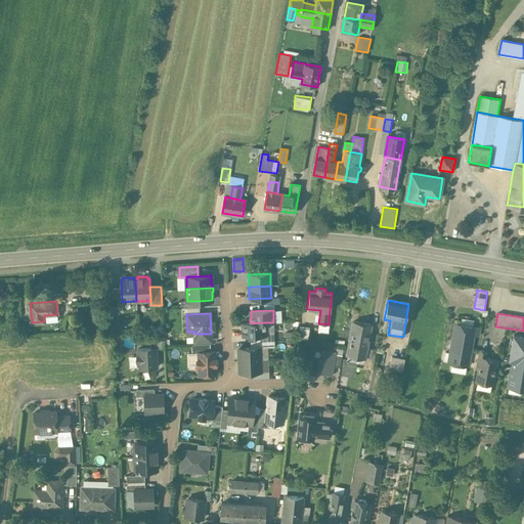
[(370,325),(353,321),(347,354),(348,355),(347,359),(344,359),(342,366),(345,367),(344,374),(353,376),(355,364),(357,356),(365,358),(370,325)]
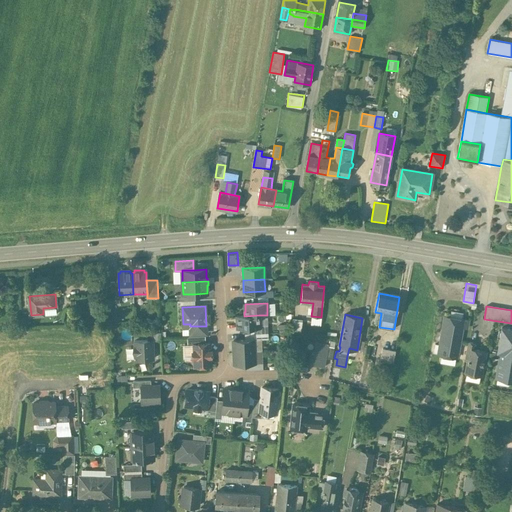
[(259,315),(244,316),(244,315),(236,316),(236,320),(237,319),(238,328),(260,327),(259,315)]
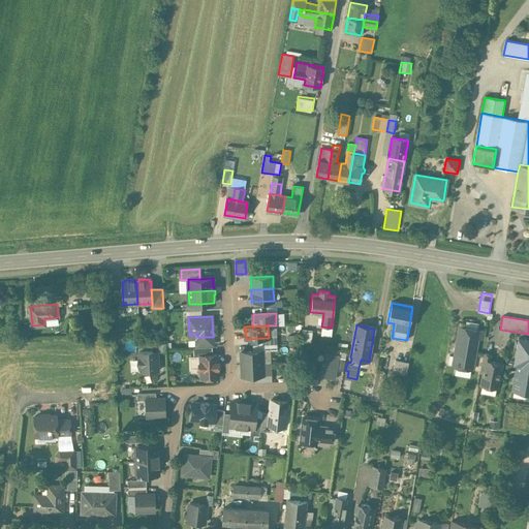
[(479,330),(459,327),(452,366),(472,369),(478,338),(479,330)]
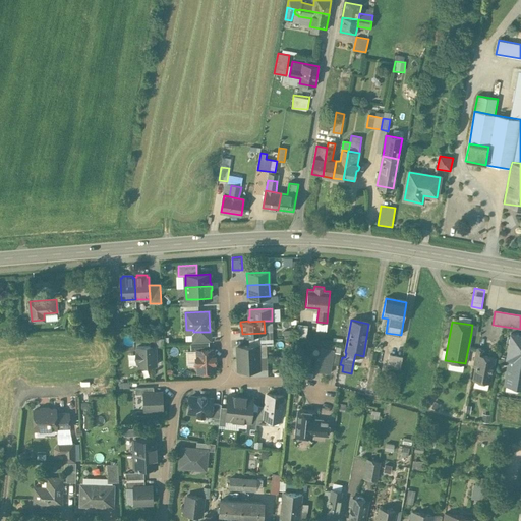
[(307,328),(297,327),(296,338),(306,339),(307,328)]
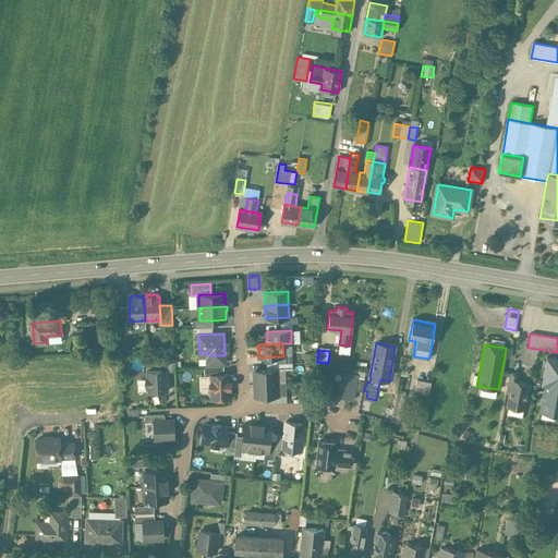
[(225,355),(207,355),(207,364),(225,363),(225,355)]
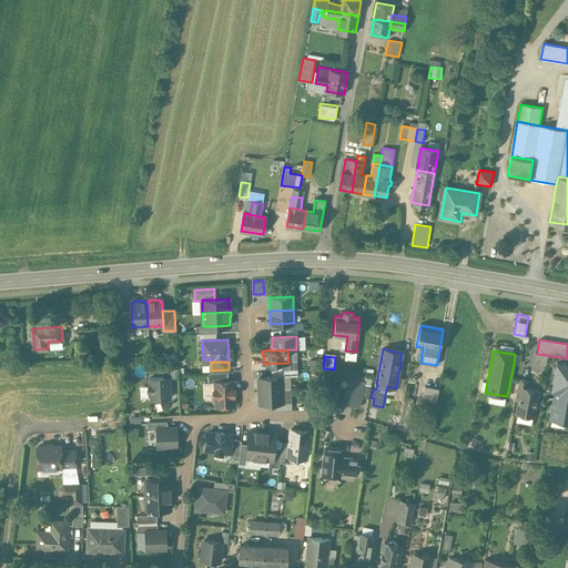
[(567,365),(557,364),(553,389),(555,391),(567,392),(567,365)]
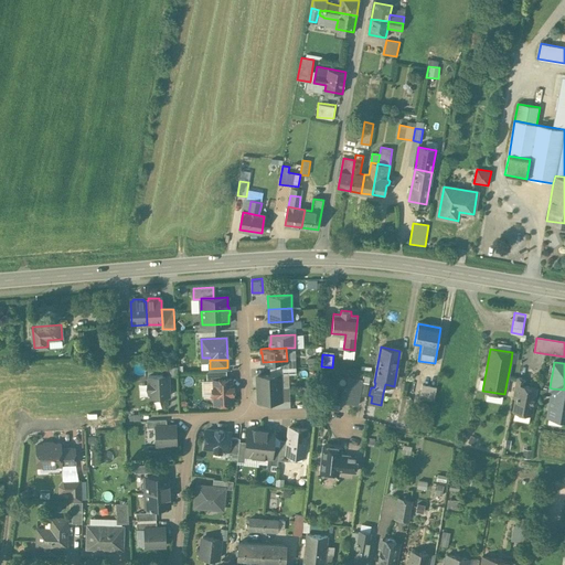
[(162,375),(148,376),(149,383),(148,383),(148,390),(149,390),(149,396),(169,395),(168,375),(177,375),(177,366),(162,366),(162,375)]
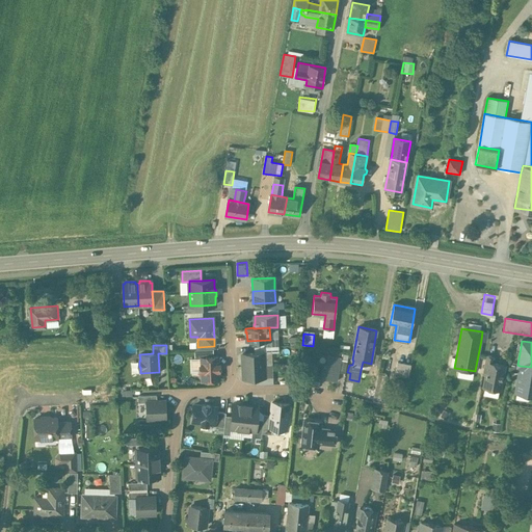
[(213,348),(194,349),(194,358),(202,357),(213,356),(213,348)]
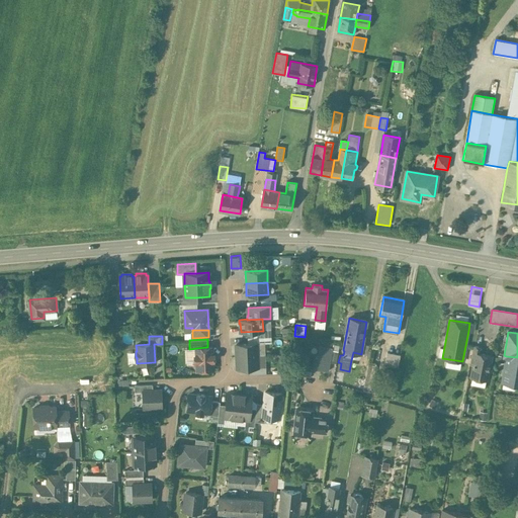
[(249,344),(236,344),(237,356),(257,355),(256,344),(249,344)]
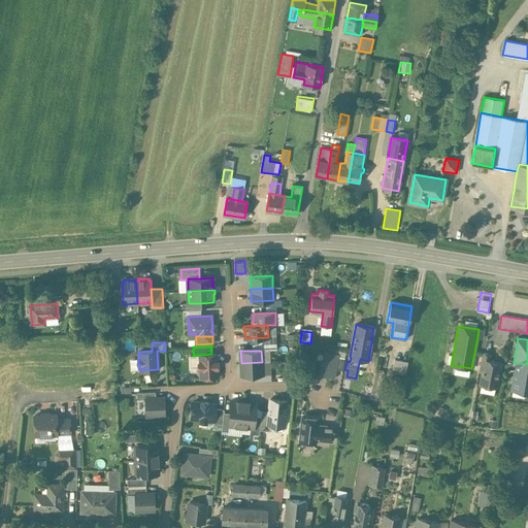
[(321,375),(334,378),(339,354),(326,352),(321,375)]
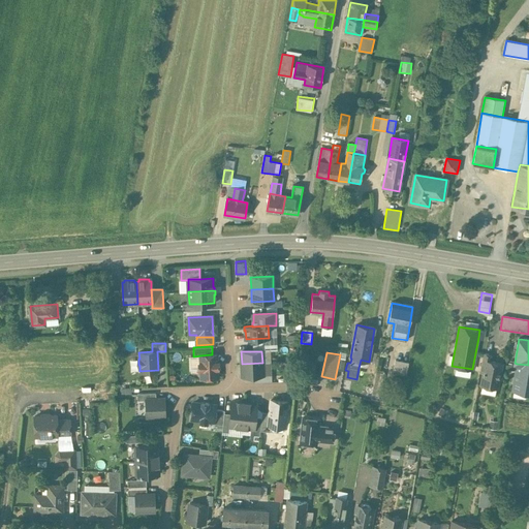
[(491,354),(484,353),(479,371),(483,372),(485,360),(490,361),(491,354)]
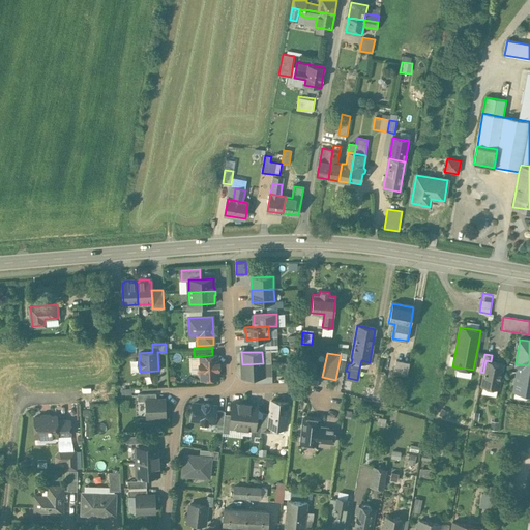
[(212,355),(201,356),(201,362),(199,362),(199,371),(201,371),(202,379),(217,378),(217,370),(218,370),(218,362),(217,362),(216,355),(212,355)]
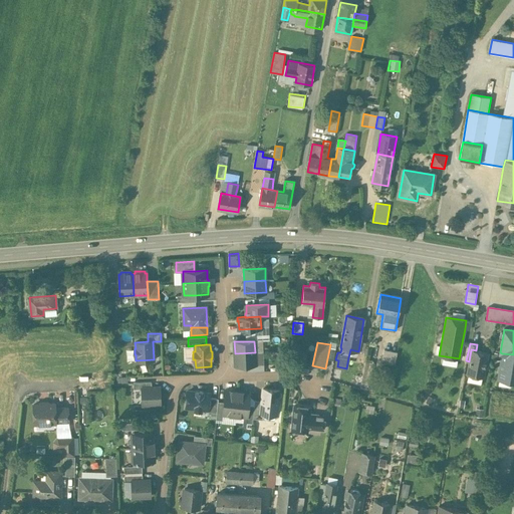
[(397,352),(383,349),(381,362),(394,364),(397,352)]
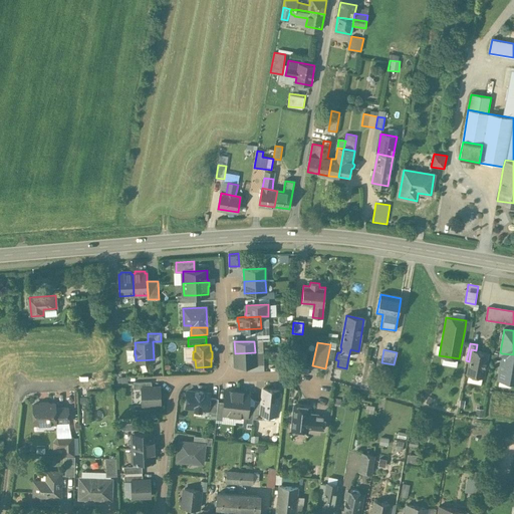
[(476,350),(471,349),(469,361),(467,373),(483,377),(484,369),(487,367),(488,362),(486,360),(488,353),(476,350)]
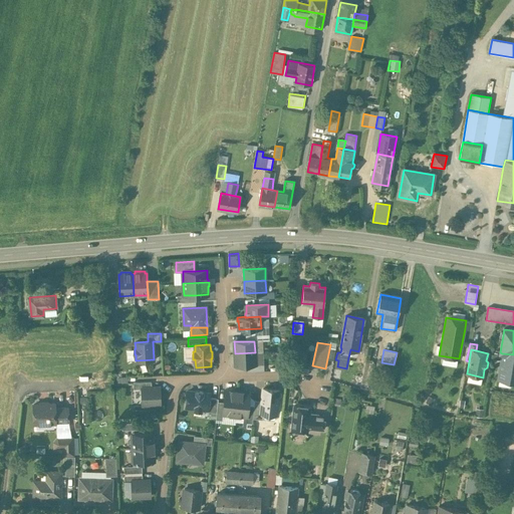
[(255,352),(235,353),(235,365),(248,365),(255,364),(255,352)]
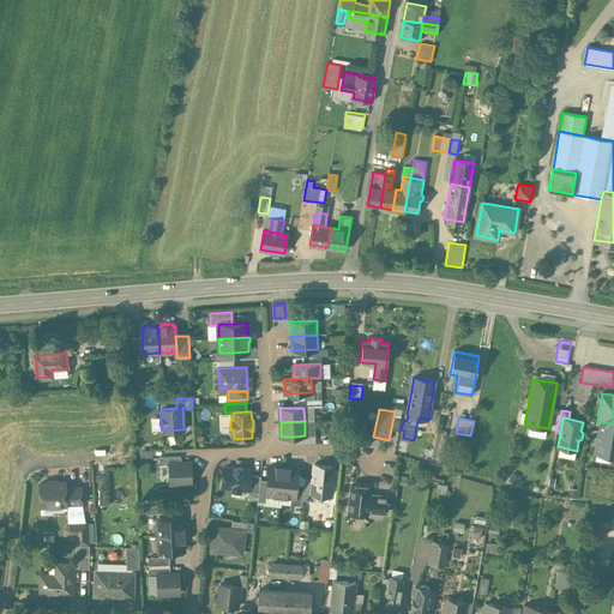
[(613,423),(600,422),(595,452),(613,456),(613,423)]
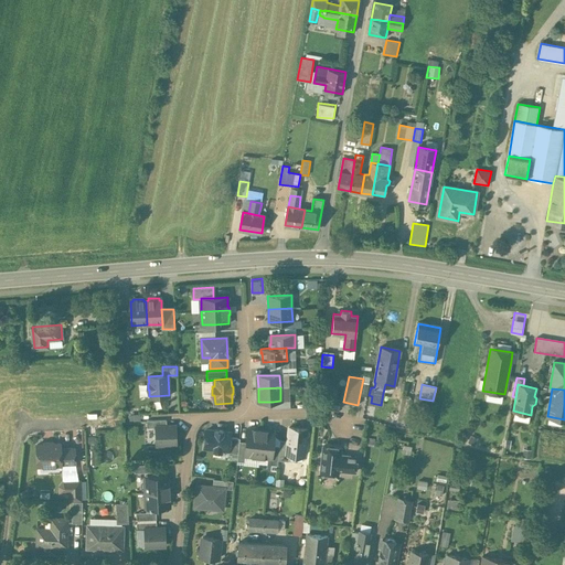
[(409,398),(403,397),(400,414),(406,415),(409,398)]
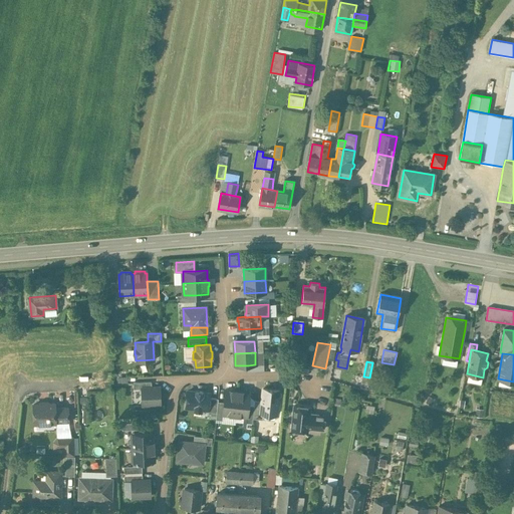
[(152,388),(142,388),(142,389),(143,404),(160,403),(160,388),(152,388)]
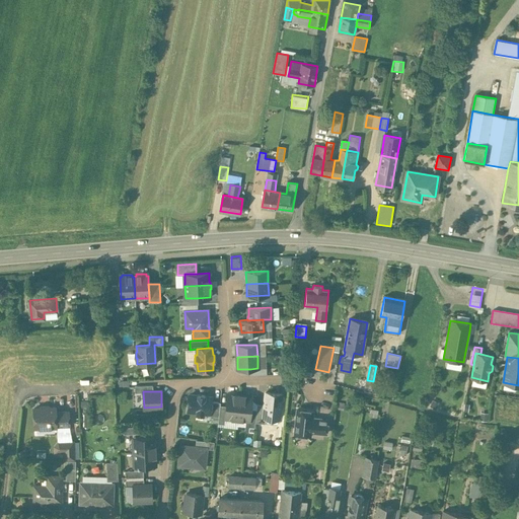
[(281,394),(266,392),(264,404),(263,417),(266,417),(279,418),(281,394)]
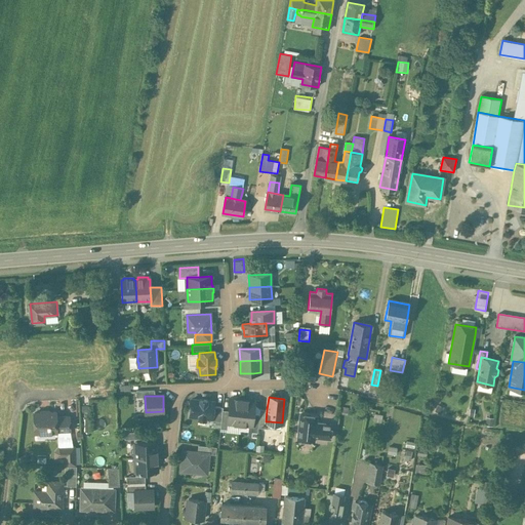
[(239,399),(230,398),(229,410),(228,422),(240,423),(242,398),(240,398),(239,399)]
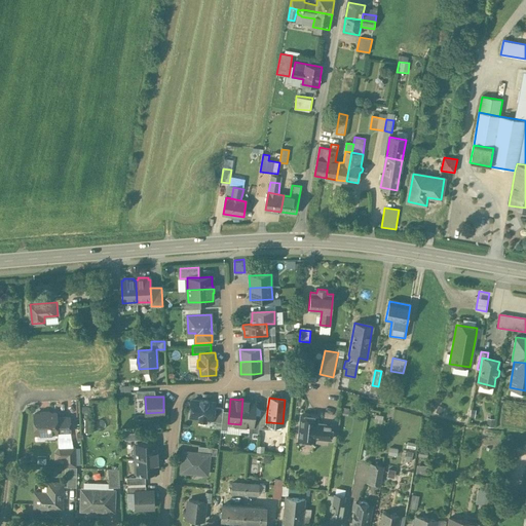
[(255,401),(247,400),(246,399),(242,399),(240,424),(252,425),(253,425),(254,414),(255,401)]
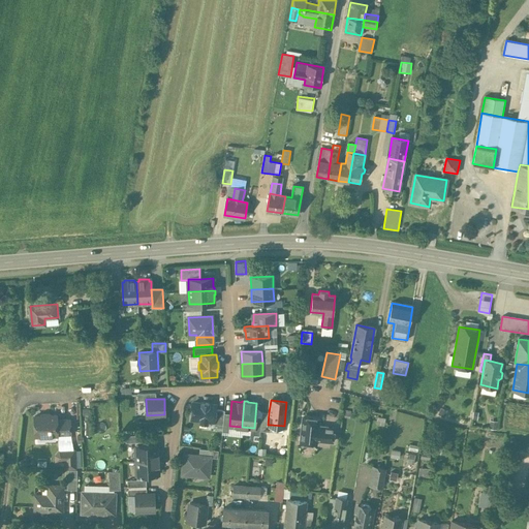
[(216,405),(209,404),(209,403),(201,402),(201,403),(193,402),(191,418),(199,419),(199,422),(207,423),(208,421),(214,421),(215,409),(216,405)]
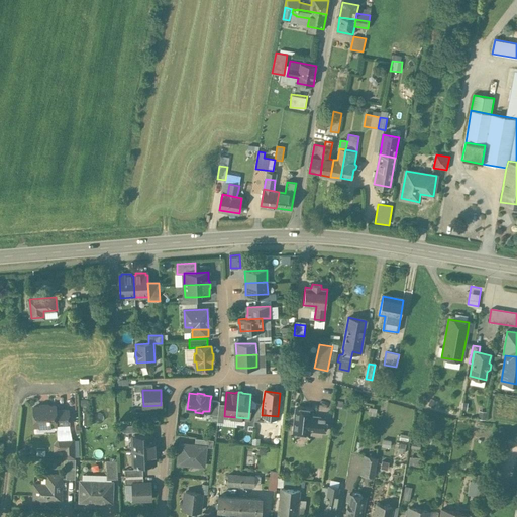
[(219,401),(210,400),(209,411),(208,414),(218,415),(219,403),(219,401)]
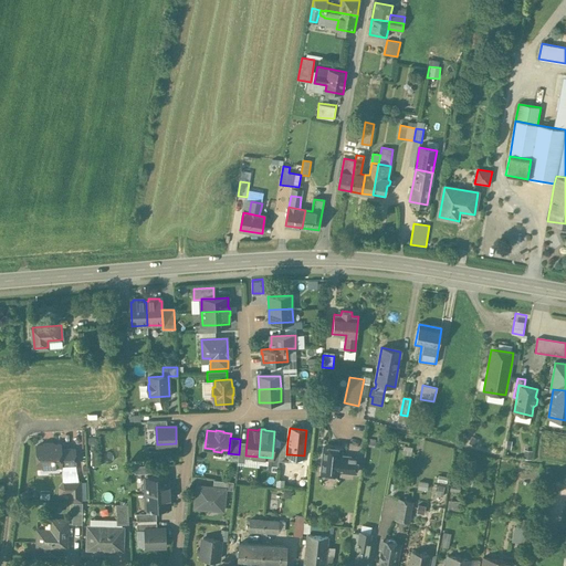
[(287,441),(281,440),(280,446),(279,460),(290,461),(290,454),(286,454),(287,441)]
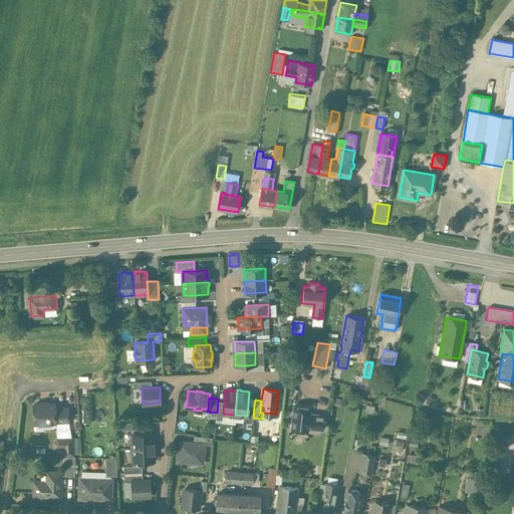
[(41,404),(33,404),(34,423),(55,422),(54,408),(54,403),(47,404),(47,402),(41,403),(41,404)]
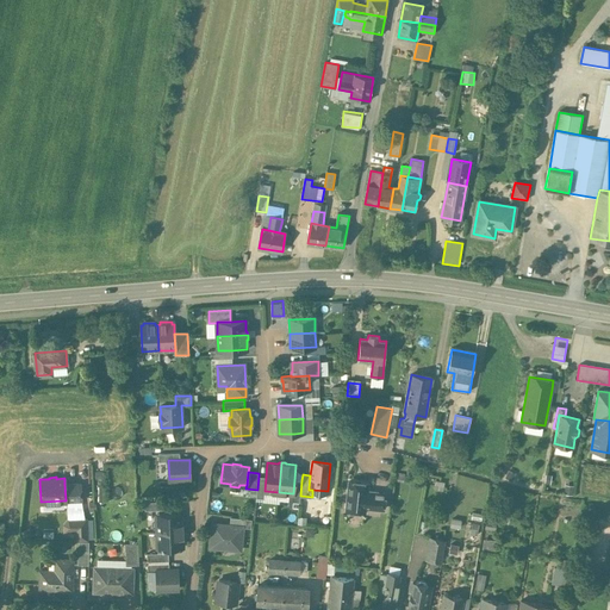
[(302,480),(294,480),(293,493),(292,493),(292,500),(299,502),(300,496),(302,480)]
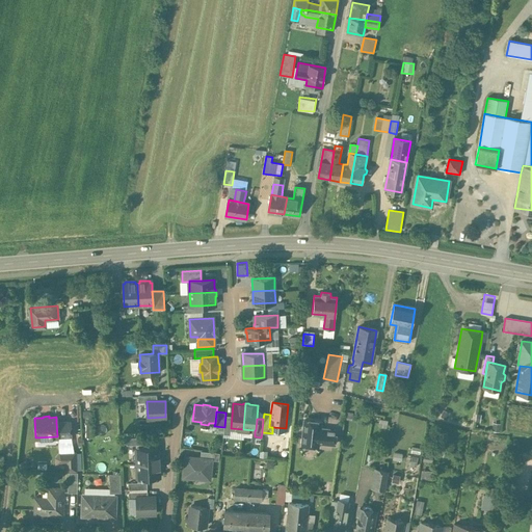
[(321,421),(304,419),(301,444),(318,446),(318,443),(334,444),(336,429),(320,428),(321,421)]
